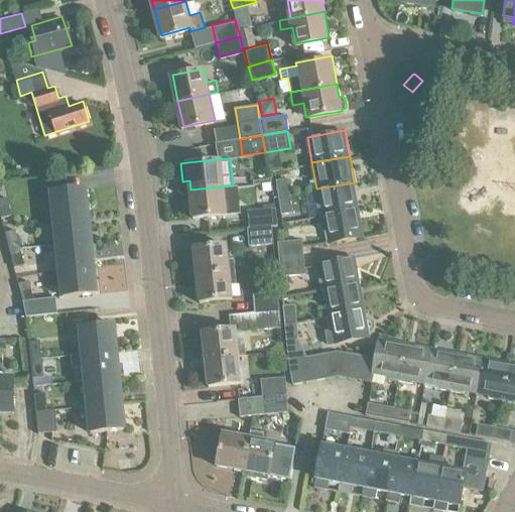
[(277,196),(289,194),(286,176),(274,177),(275,184),(277,196)]
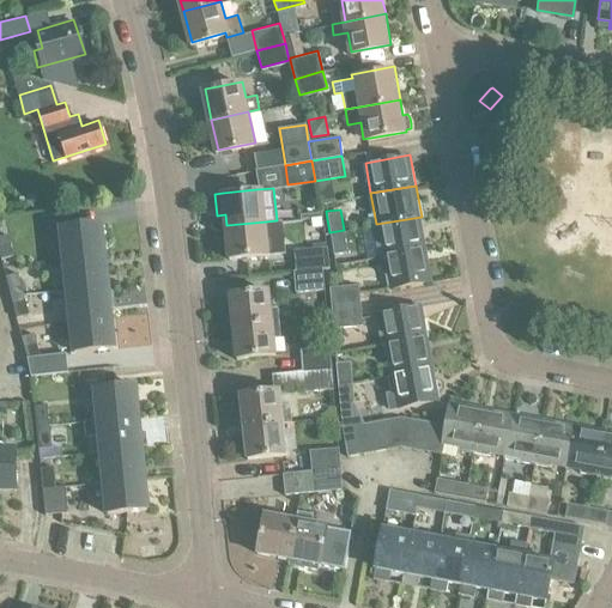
[(426,247),(422,217),(376,224),(382,255),(426,247)]
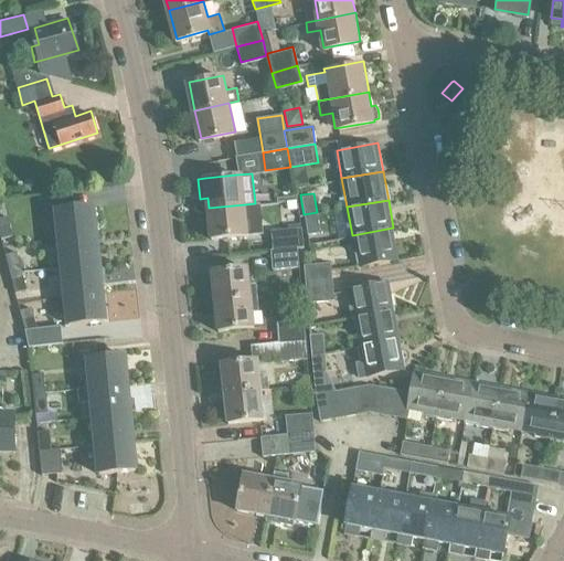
[(62,236),(98,232),(95,203),(59,208),(62,236)]
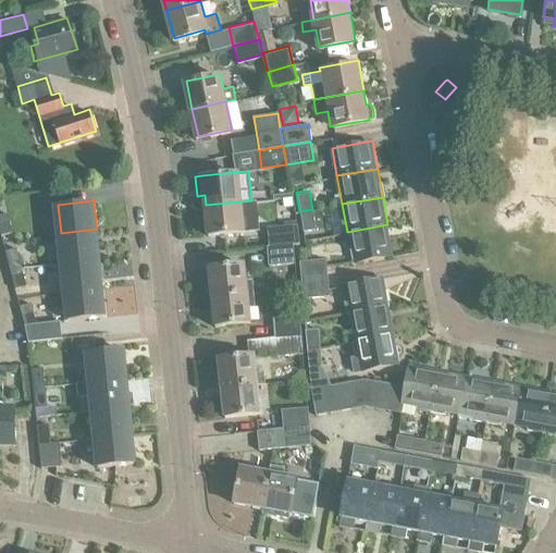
[(244,231),(242,201),(206,205),(209,234),(244,231)]
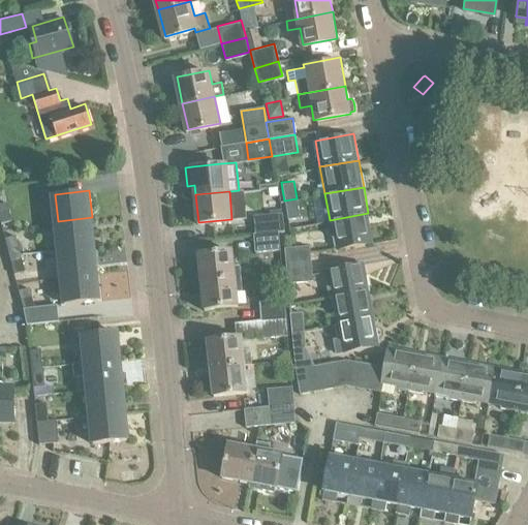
[(297,198),(284,201),(286,217),(299,216),(297,198)]
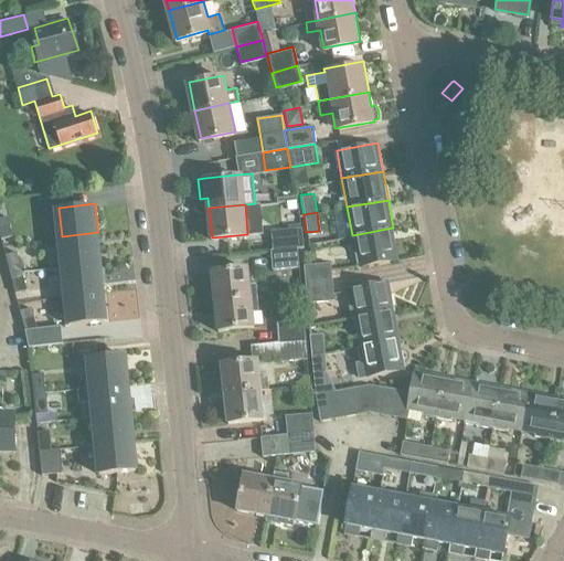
[(7,214),(0,217),(0,233),(1,239),(12,236),(7,214)]
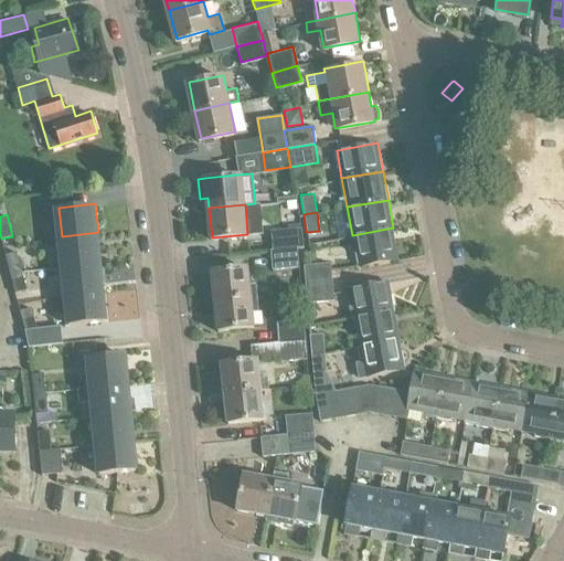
[(333,223),(339,252),(350,250),(346,221),(333,223)]
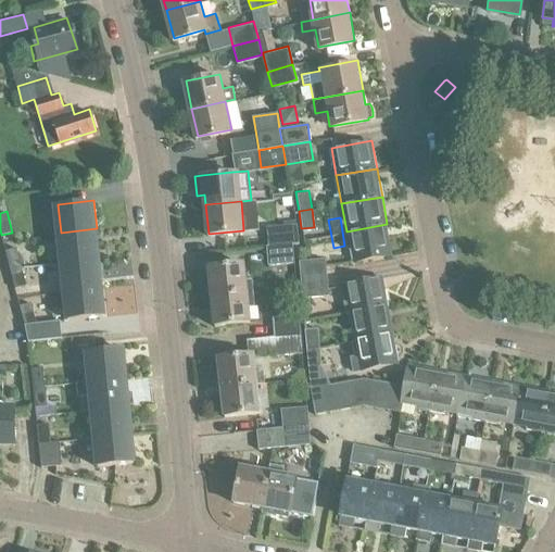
[(265,245),(291,241),(298,241),(295,222),(265,225),(267,242),(265,243),(265,245)]
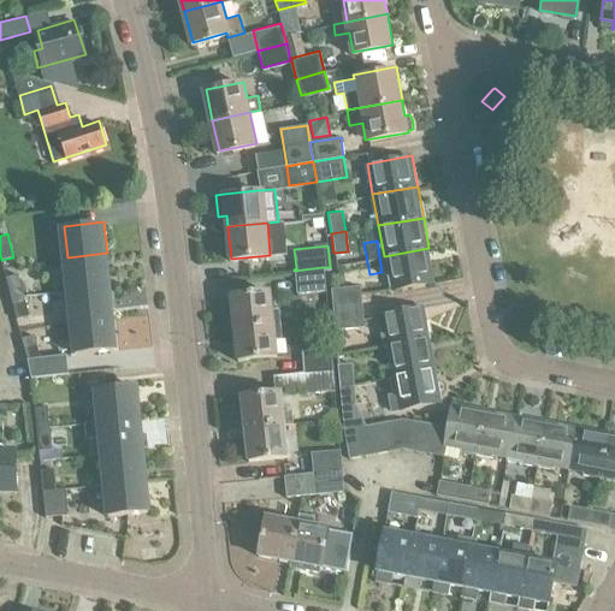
[(429,248),(384,256),(390,288),(435,279),(429,248)]
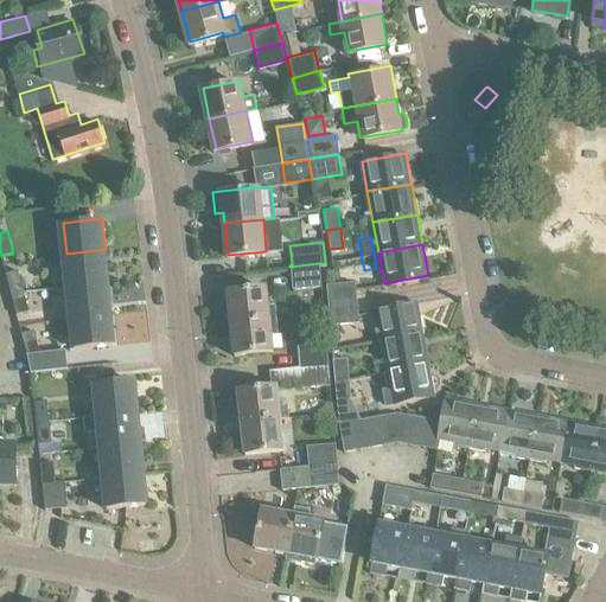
[(109,280),(106,249),(67,254),(70,285),(109,280)]
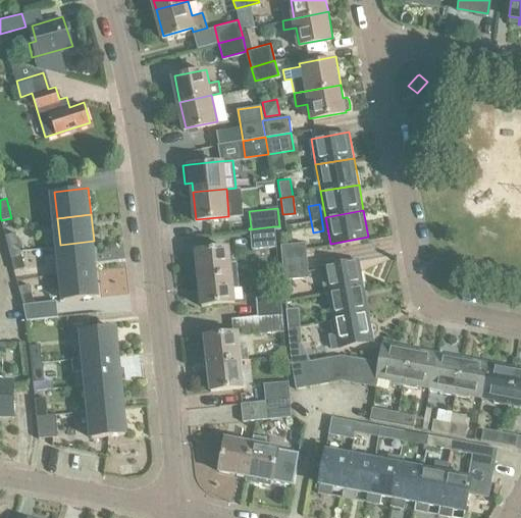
[(13,226),(3,228),(8,249),(18,246),(13,226)]
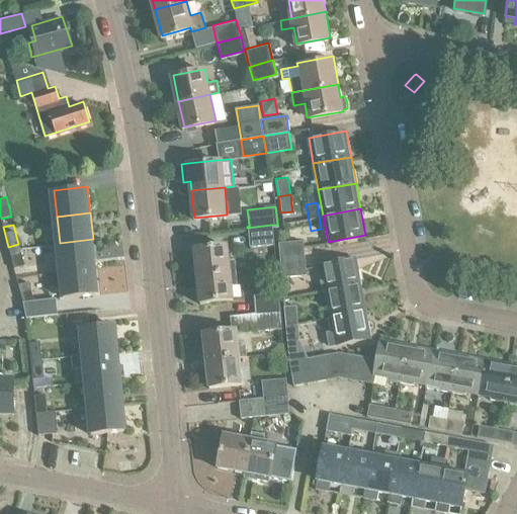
[(271,225),(247,228),(248,245),(273,243),(271,225)]
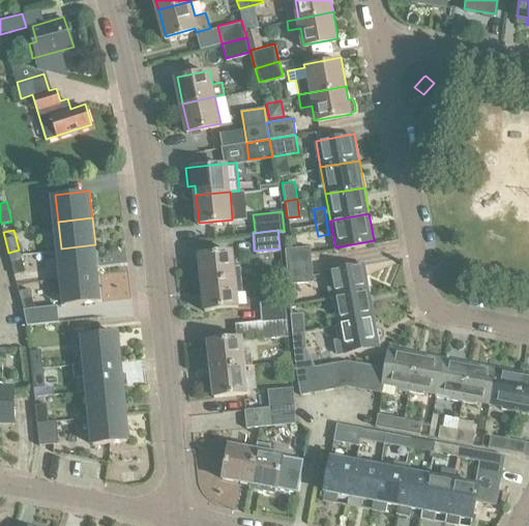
[(286,264),(311,263),(309,243),(284,246),(286,264)]
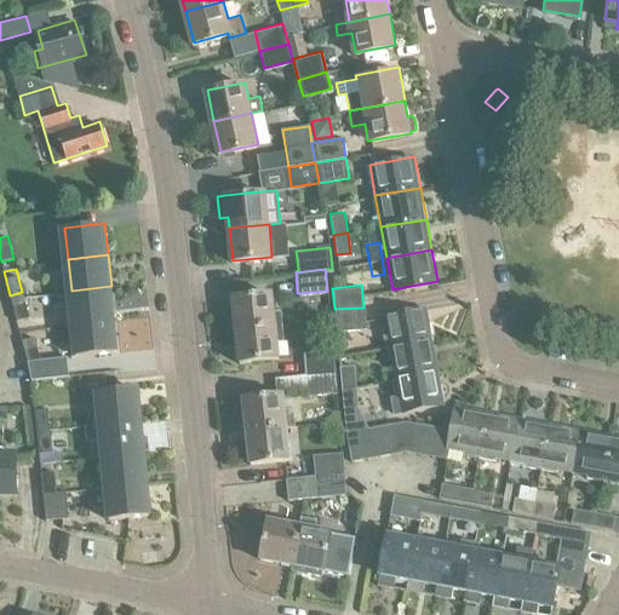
[(115,319),(112,286),(72,291),(75,322),(115,319)]
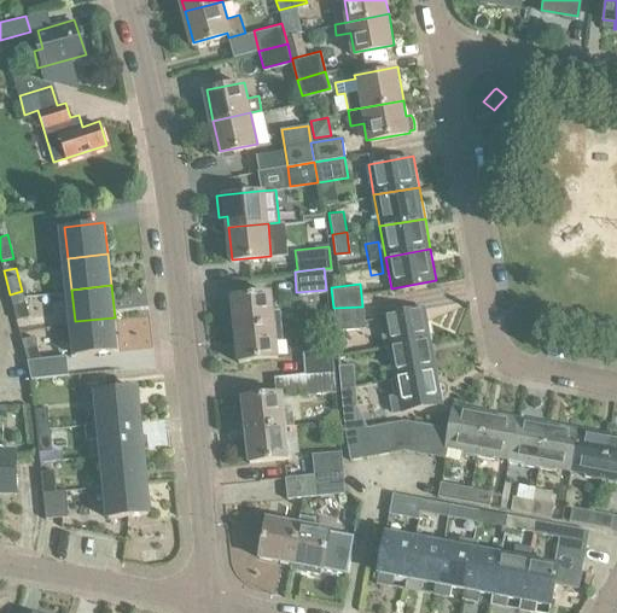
[(22,291),(10,295),(16,317),(28,314),(22,291)]
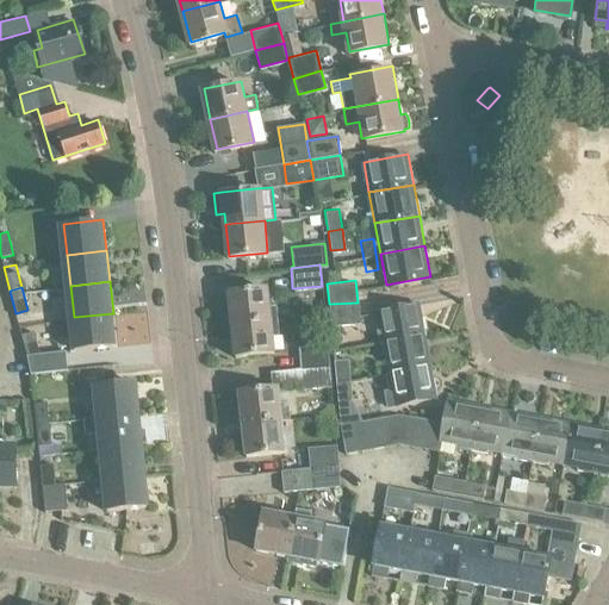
[(267,287),(230,291),(232,323),(271,319),(277,319),(274,303),(269,304),(267,287)]
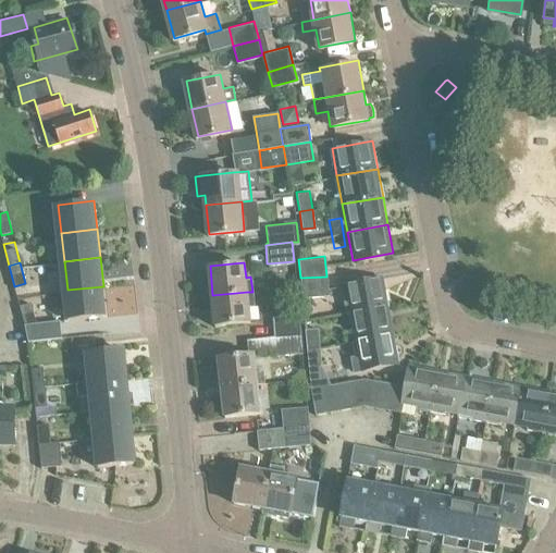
[(382,274),(341,282),(346,312),(347,312),(387,305),(382,274)]
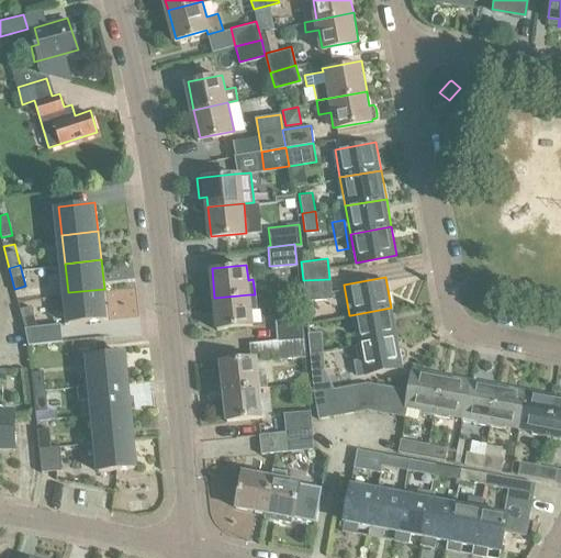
[(332,297),(329,279),(303,280),(304,299),(332,297)]
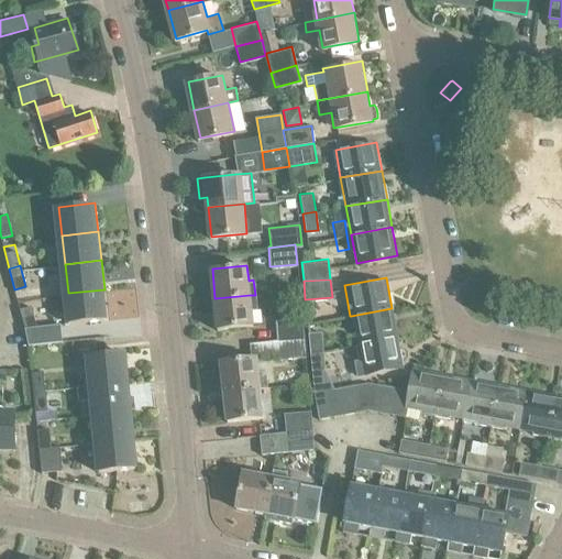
[(105,289),(68,293),(72,322),(108,318),(105,289)]
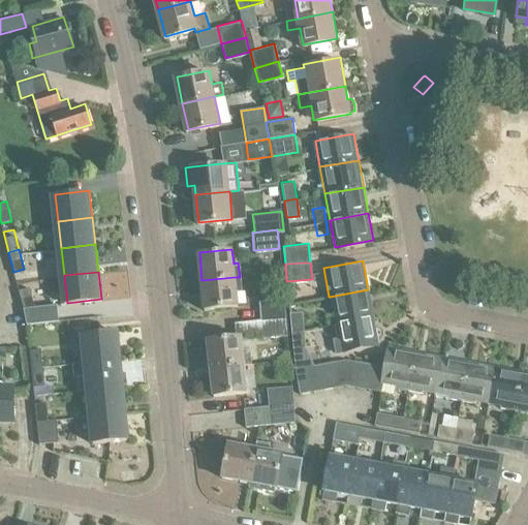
[(235,277),(202,280),(205,308),(238,305),(236,288),(241,288),(240,277),(235,277)]
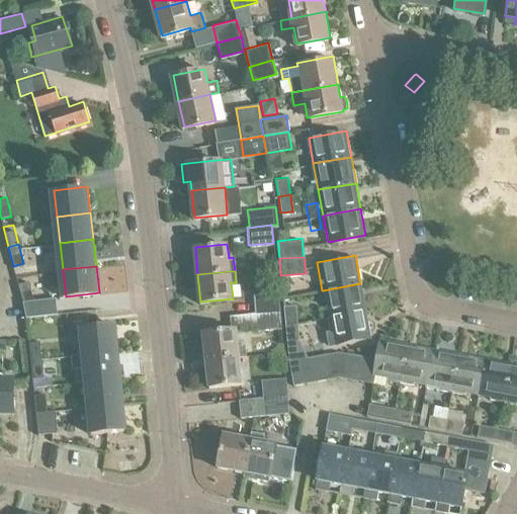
[(22,301),(32,300),(27,280),(18,283),(22,301)]
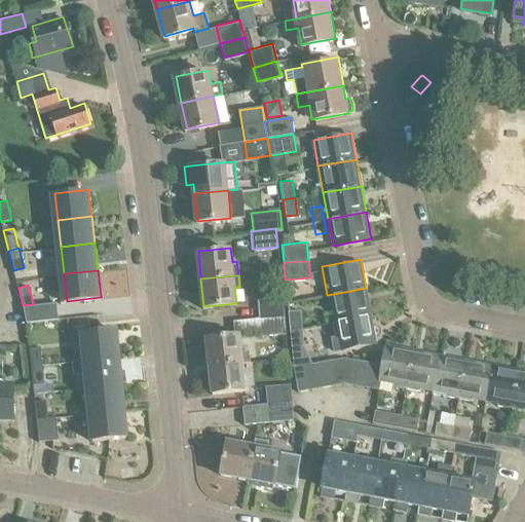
[(266,285),(237,289),(238,298),(267,294),(266,285)]
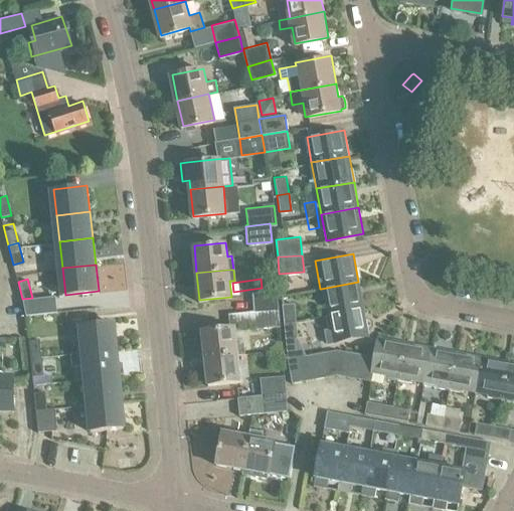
[(363,308),(358,282),(321,289),(326,315),(363,308)]
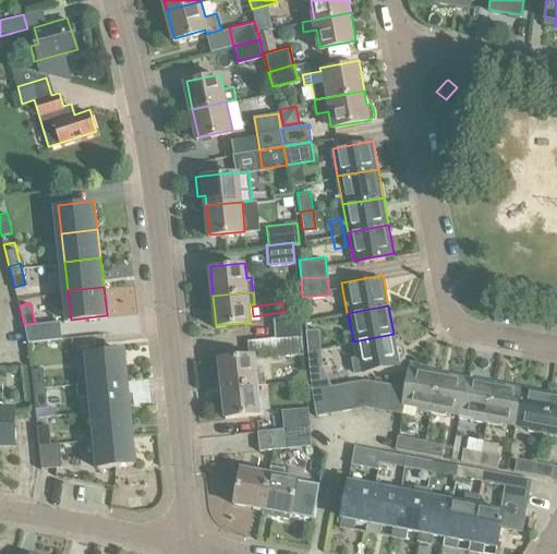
[(299,314),(273,316),(274,335),(274,336),(301,334),(299,314)]
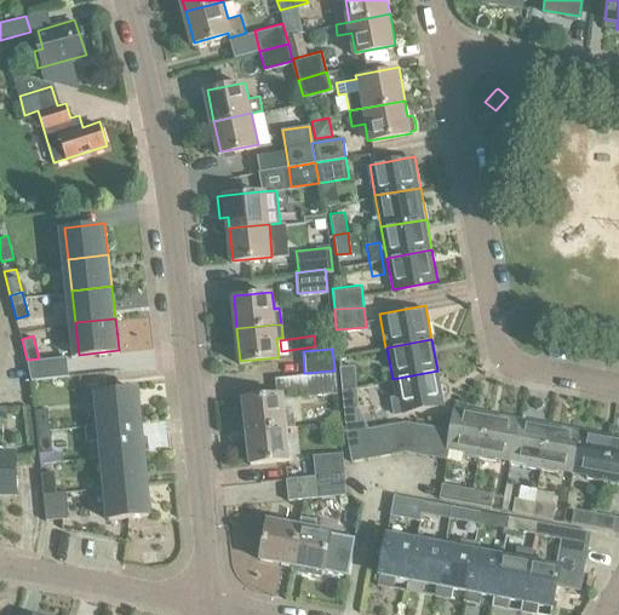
[(39,358),(27,360),(32,378),(67,374),(66,356),(39,358)]
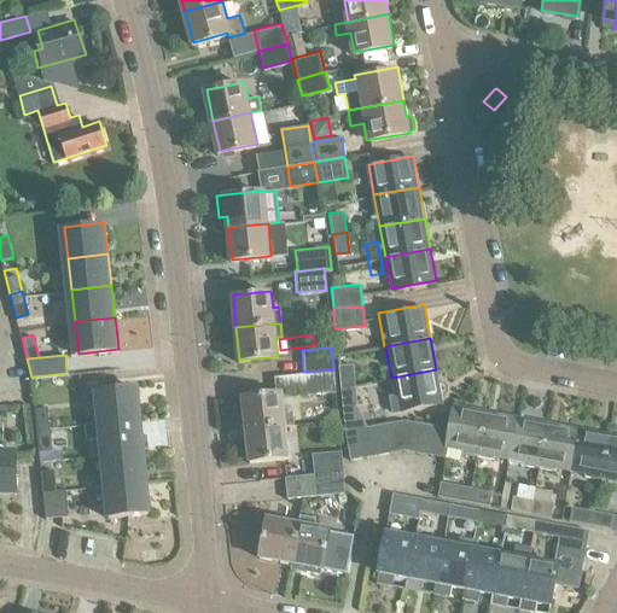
[(339,384),(354,383),(351,362),(337,363),(339,384)]
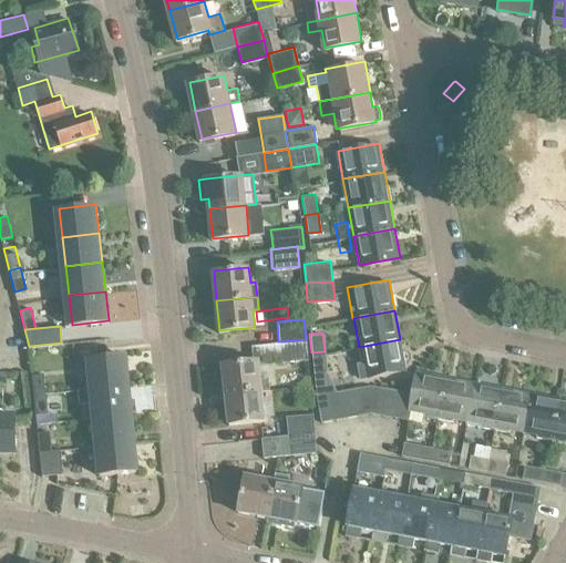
[(306,339),(278,341),(280,358),(280,360),(308,358),(306,339)]
